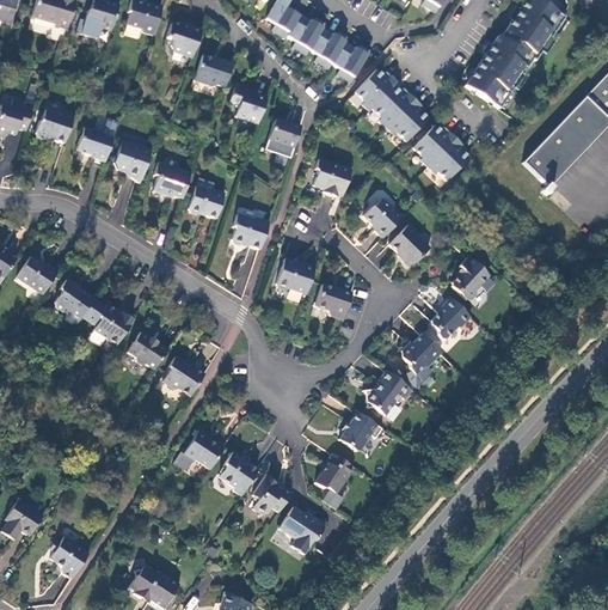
[(0,0),(0,19),(11,23),(17,0),(0,0)]
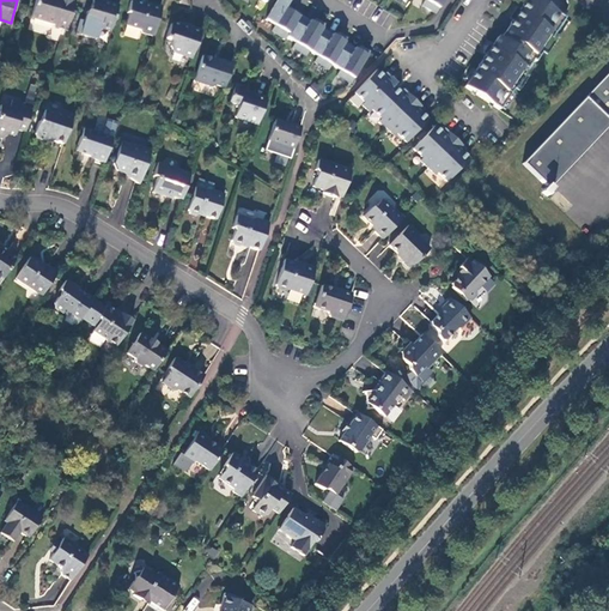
[(69,30),(77,0),(36,0),(32,16),(58,23),(56,26),(69,30)]
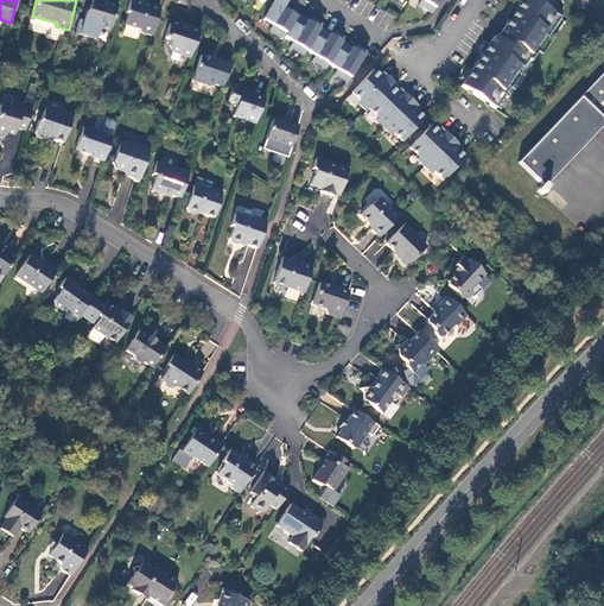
[(99,26),(112,30),(119,4),(106,0),(91,0),(90,7),(87,10),(84,19),(80,18),(76,32),(95,38),(99,26)]
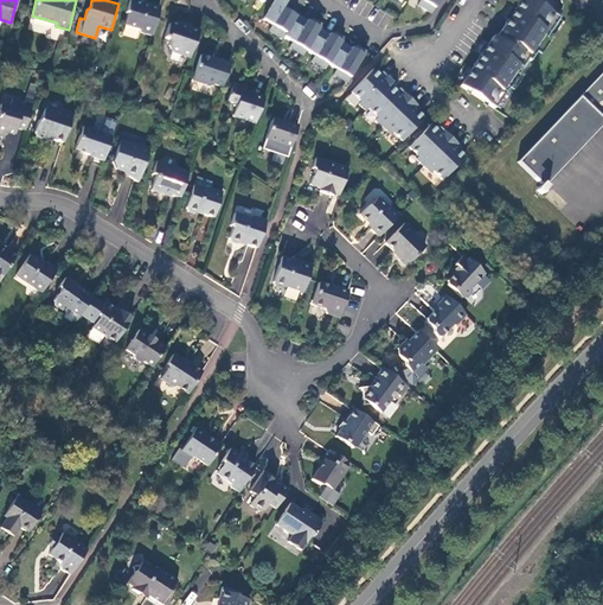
[(143,33),(153,37),(162,6),(151,2),(149,6),(130,0),(127,12),(129,14),(127,25),(140,30),(143,33)]
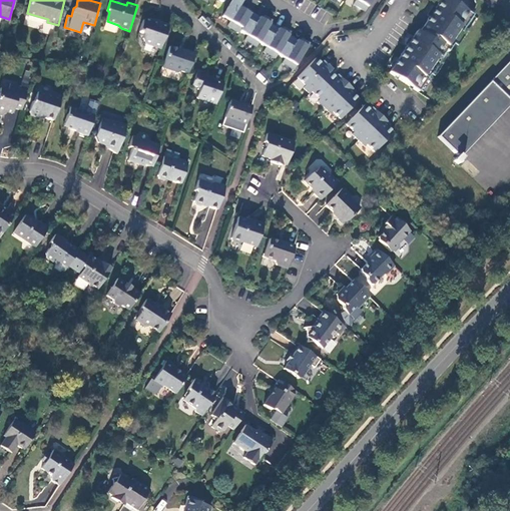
[(231,0),(223,14),(231,19),(228,24),(239,31),(240,29),(247,33),(245,38),(257,45),(260,40),(267,44),(264,49),(276,56),(279,51),(286,55),(283,60),(295,67),(311,40),(303,35),(301,39),(290,32),(292,29),(284,24),(282,28),(271,21),(273,18),(265,13),(263,16),(252,10),(252,9),(245,5),(244,8),(239,5),(240,2),(241,0),(231,0)]
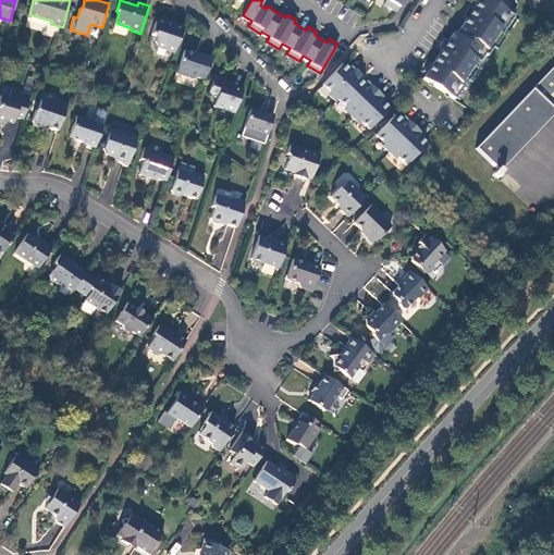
[(384,0),(383,1),(396,9),(402,0),(384,0)]
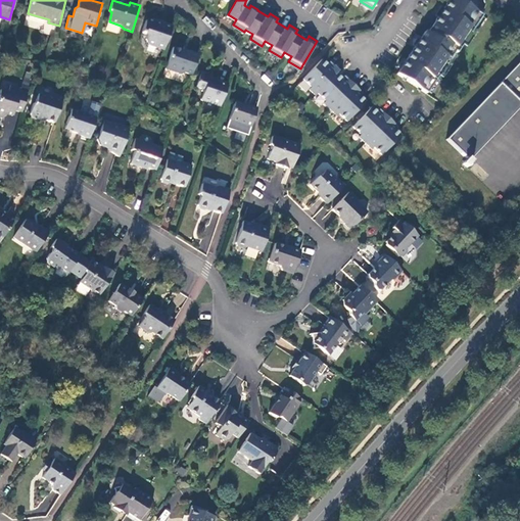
[(398,72),(428,91),(456,48),(458,49),(482,12),(462,0),(448,0),(428,31),(426,30),(398,72)]
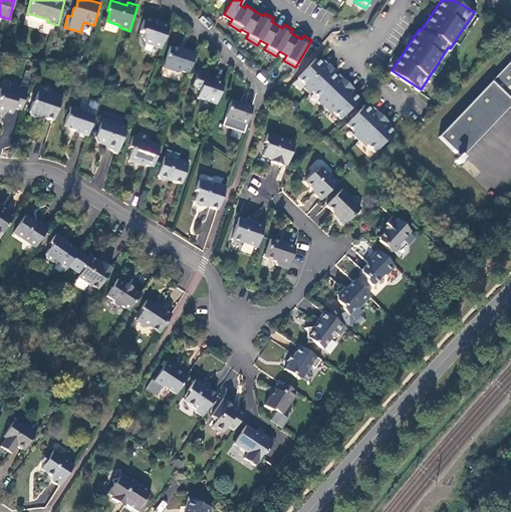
[(148,43),(163,48),(170,27),(157,22),(156,20),(149,18),(144,20),(141,31),(147,33),(145,38),(148,43)]
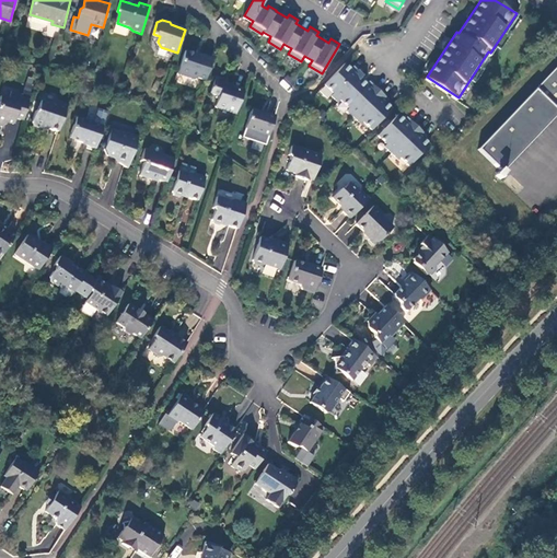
[(199,77),(207,80),(215,58),(205,55),(204,57),(187,51),(180,73),(195,79),(199,77)]
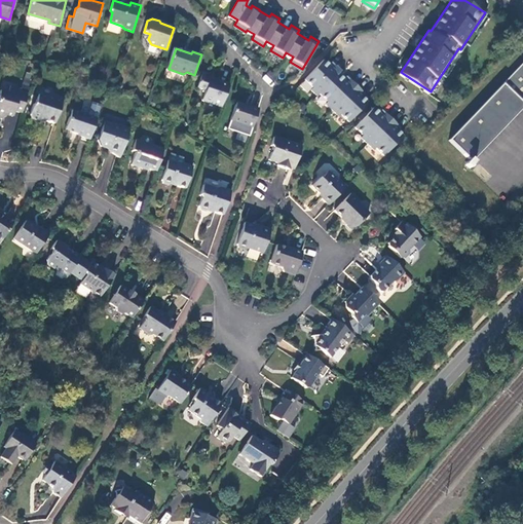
[(341,112),(350,120),(369,100),(363,95),(360,92),(363,89),(350,77),(347,80),(344,77),(338,72),(341,69),(335,63),(332,66),(329,64),(323,58),(304,78),(313,86),(311,88),(318,95),(320,92),(329,100),(327,103),(339,114),(341,112)]
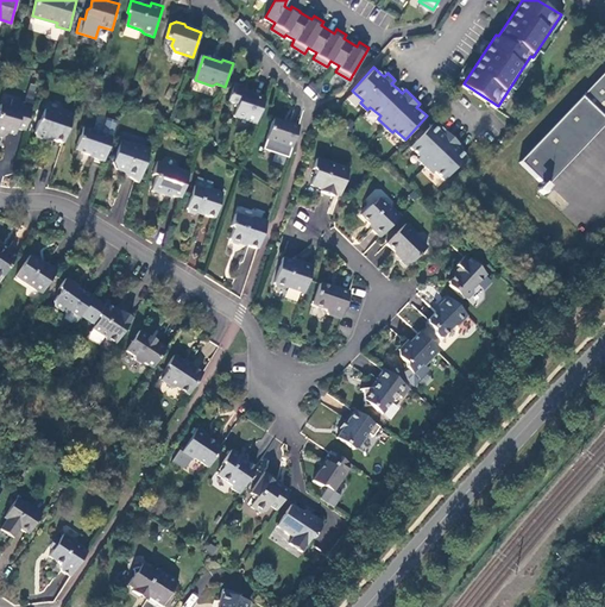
[(604,74),(522,158),(546,181),(547,182),(604,124),(604,74)]
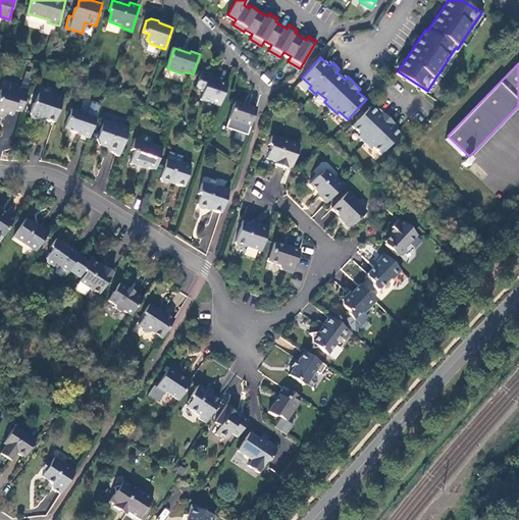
[(221,105),(228,83),(218,80),(218,82),(212,80),(211,74),(202,71),(197,86),(203,88),(200,98),(221,105)]
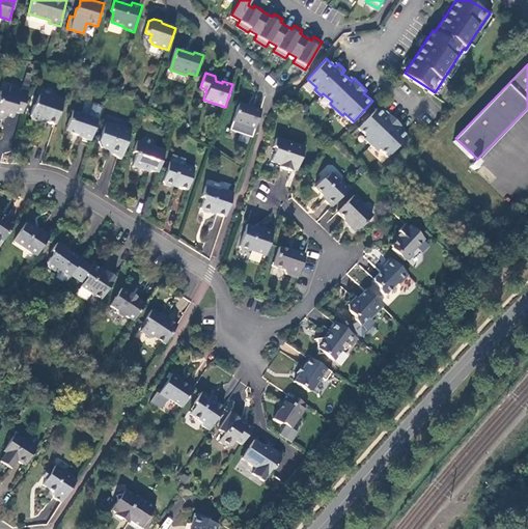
[(16,112),(23,114),(28,94),(20,92),(21,89),(10,87),(8,93),(0,91),(0,92),(0,119),(3,121),(5,120),(7,115),(8,112),(15,114),(16,112)]
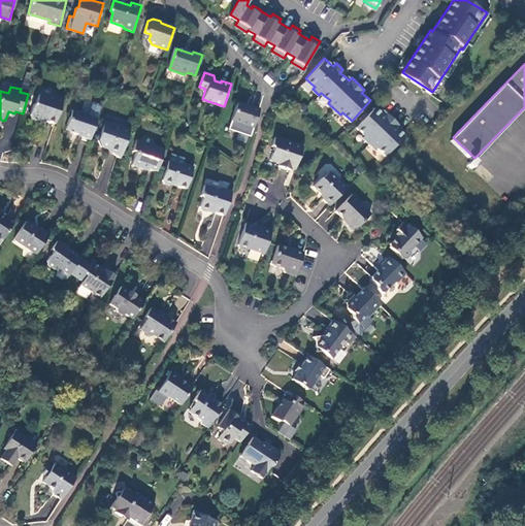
[(42,119),(56,124),(64,99),(54,97),(51,98),(39,94),(36,105),(33,104),(30,114),(32,118),(40,121),(42,119)]
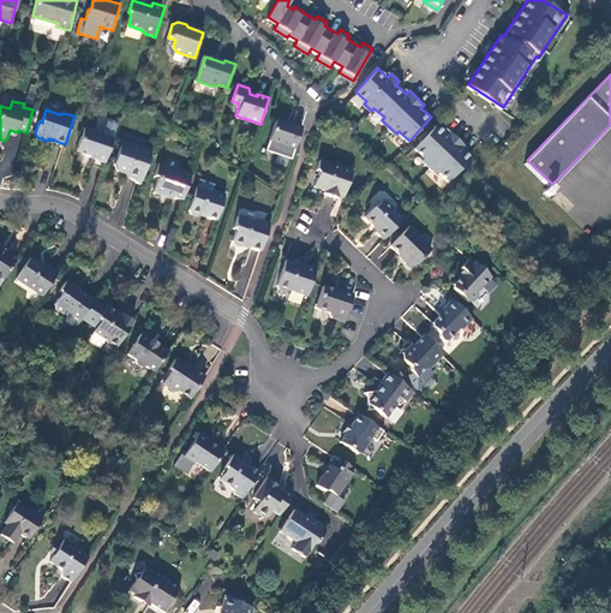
[(295,148),(304,126),(294,124),(293,125),(279,120),(271,140),(295,148)]
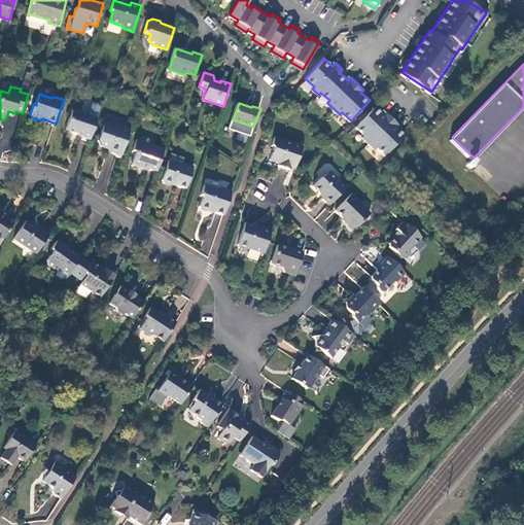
[(375,106),(356,126),(364,134),(362,136),(376,148),(378,146),(386,153),(405,133),(399,129),(396,126),(399,123),(387,110),(384,113),(381,111),(375,106)]
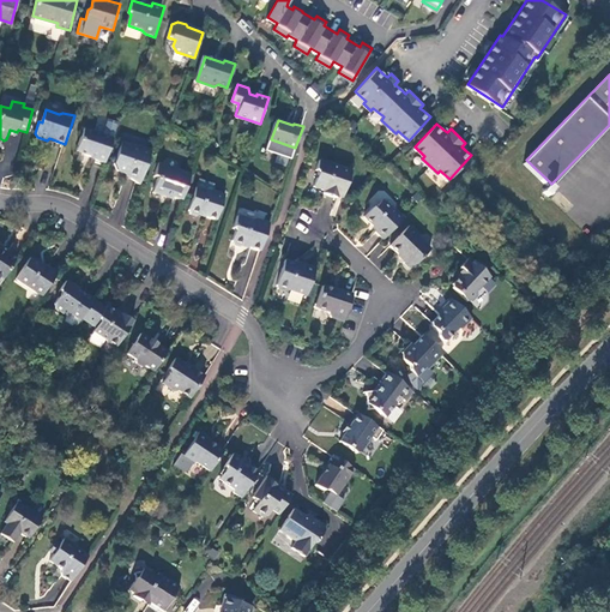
[(96,159),(106,163),(114,138),(85,129),(78,151),(96,157),(96,159)]
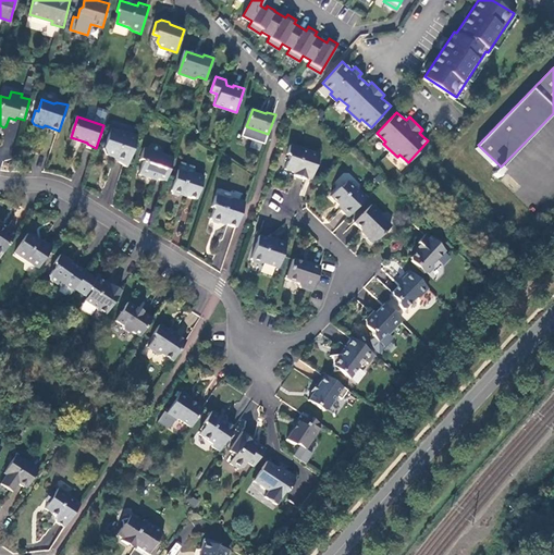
[(268,134),(246,126),(243,136),(265,144),(268,134)]
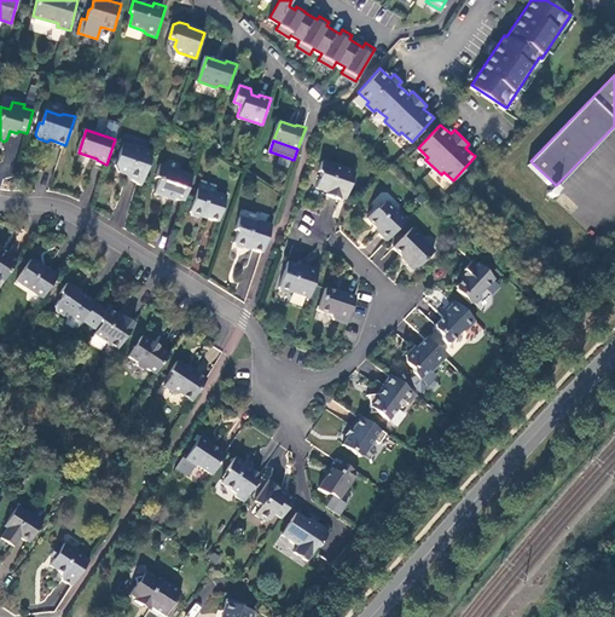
[(133,183),(141,188),(154,151),(133,144),(132,146),(123,143),(117,162),(119,172),(131,178),(133,183)]
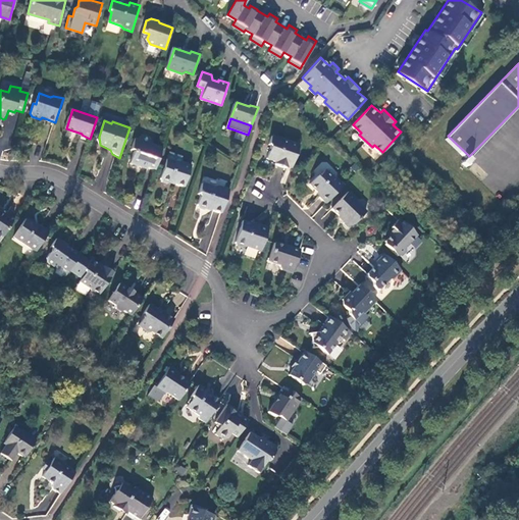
[(294,166),(301,145),(273,136),(270,144),(272,148),(268,157),(277,161),(276,165),(289,168),(290,164),(294,166)]
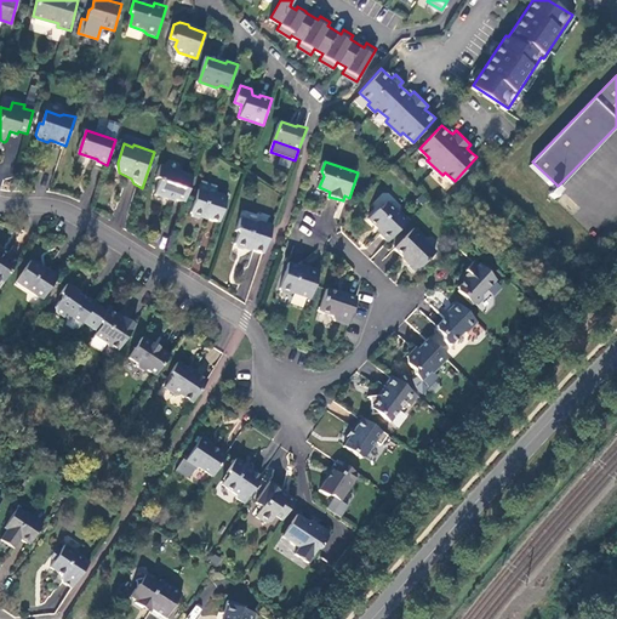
[(172,196),(186,202),(195,175),(161,164),(158,177),(160,179),(156,194),(169,198),(172,196)]
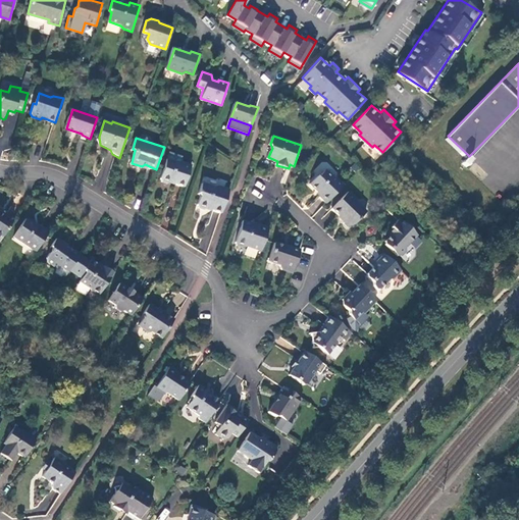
[(473,159),(469,156),(468,155),(463,160),(467,164),(473,159)]
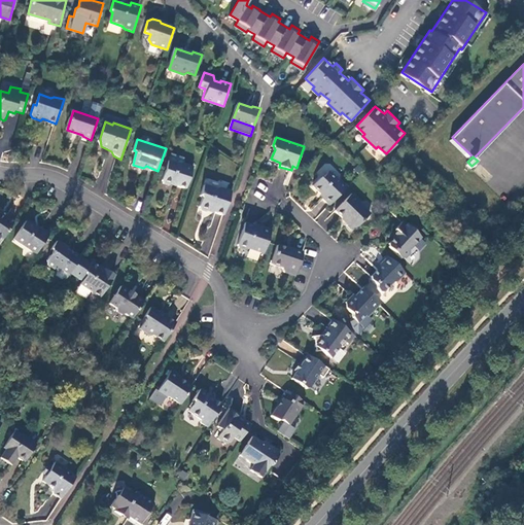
[(187,187),(196,166),(187,163),(183,165),(170,161),(164,179),(166,182),(171,184),(174,182),(187,187)]
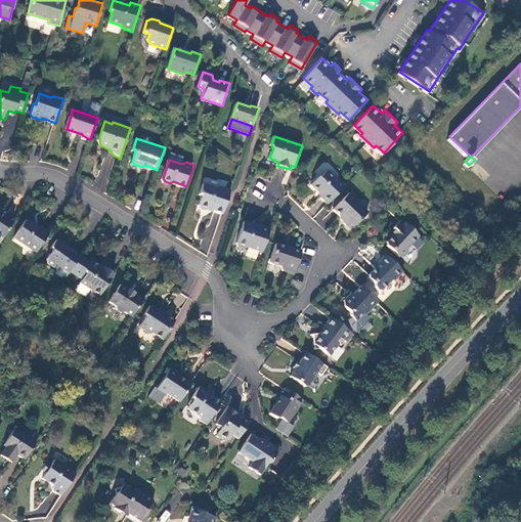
[(327,203),(344,184),(338,179),(334,179),(324,171),(319,176),(316,176),(310,183),(321,194),(320,197),(327,203)]
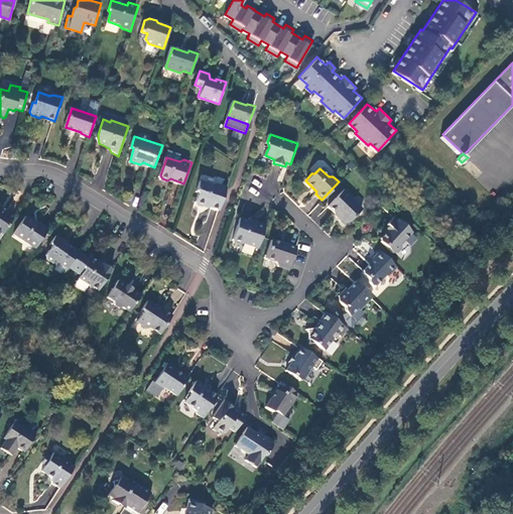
[(207,205),(220,210),(228,186),(218,182),(214,184),(201,180),(198,190),(199,195),(197,202),(198,204),(205,207),(207,205)]
